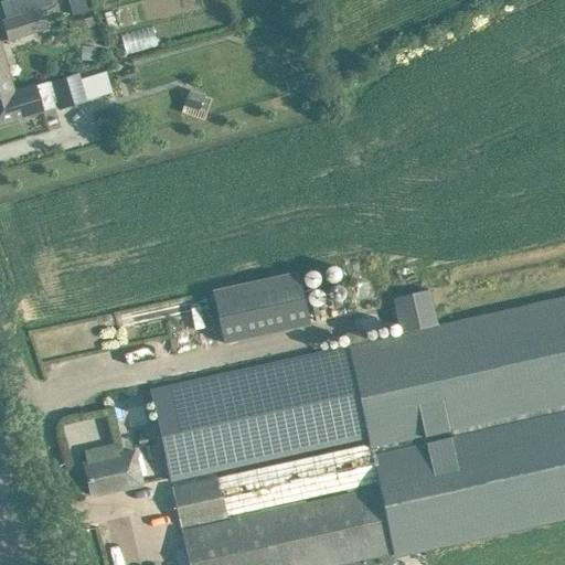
[(53,6),(51,0),(3,0),(0,1),(7,19),(3,20),(10,38),(45,27),(40,9),(53,6)]
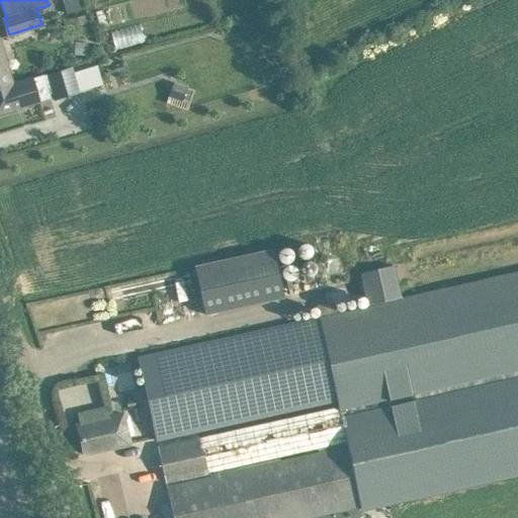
[(75,0),(62,0),(77,47),(90,42),(75,0)]
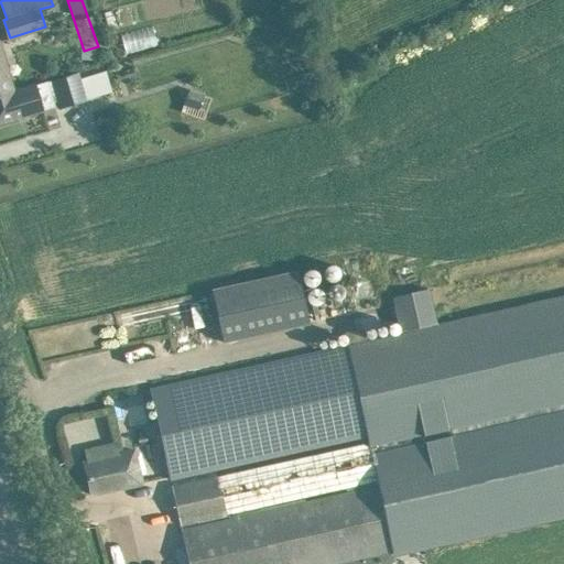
[(293,18),(281,21),(286,38),(297,34),(293,18)]
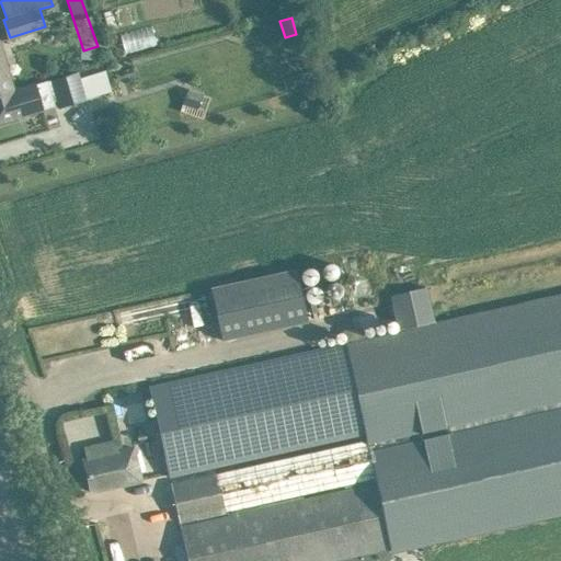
[(0,122),(13,118),(43,110),(55,105),(54,103),(57,102),(58,107),(87,99),(80,78),(79,71),(35,84),(13,91),(0,46),(0,122)]
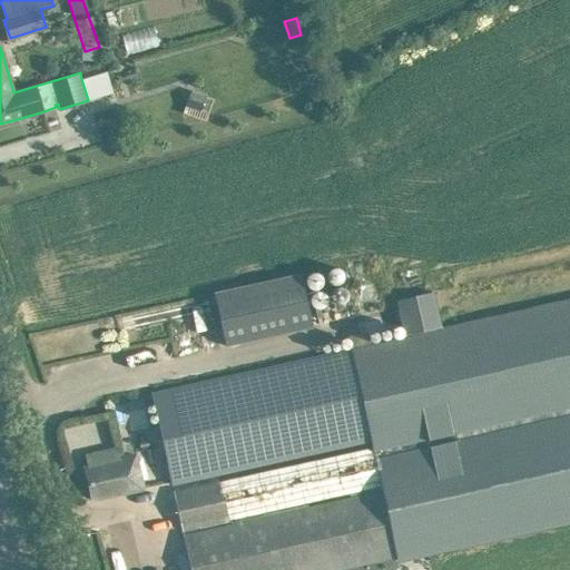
[(190,90),(185,106),(206,114),(213,98),(190,90)]
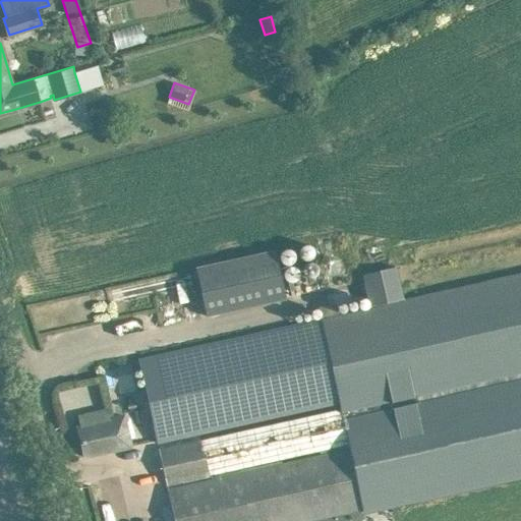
[(285,299),(273,248),(193,267),(206,316),(285,299)]
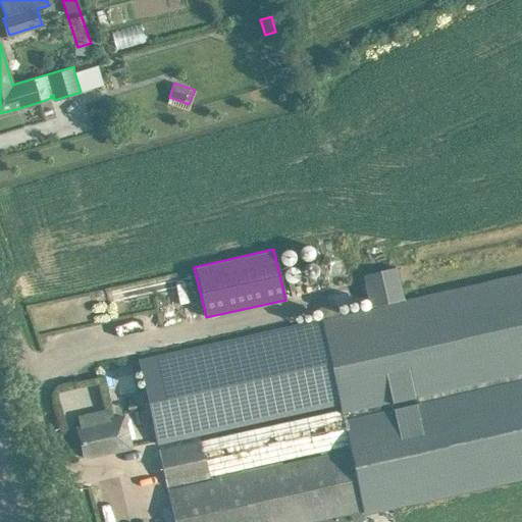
[(363,513),(521,477),(521,275),(404,302),(396,267),(363,274),(370,309),(140,360),(158,445),(163,444),(164,447),(160,448),(176,521),(304,521),(362,509),(363,513)]
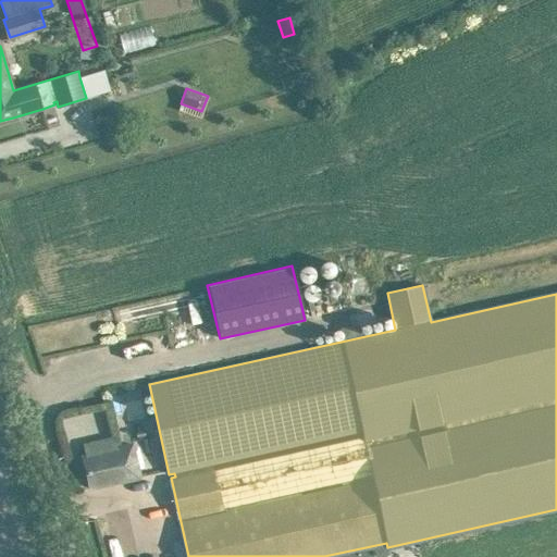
[(74,410),(76,428),(108,422),(106,406),(74,410)]
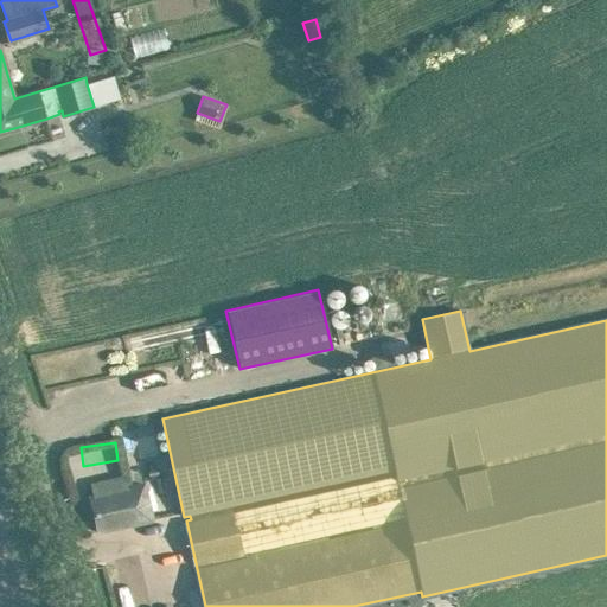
[(90,497),(98,532),(155,519),(147,485),(90,497)]
